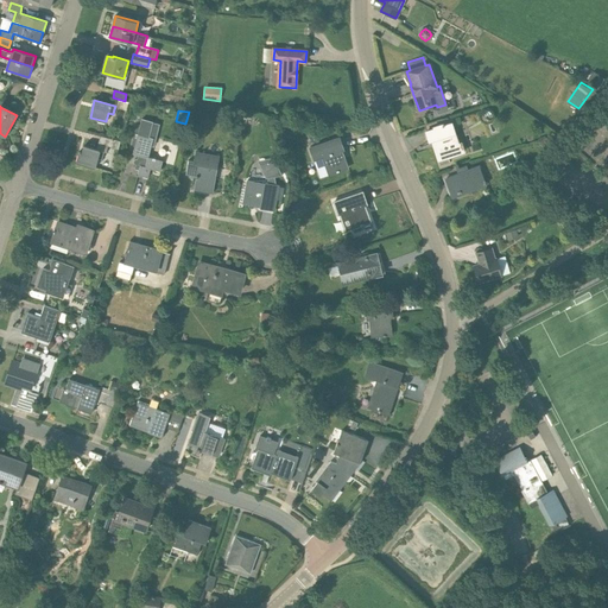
[(458,143),(451,124),(444,126),(444,125),(434,128),(435,130),(426,132),(431,149),(435,147),(438,160),(457,154),(466,152),(462,141),(458,143)]
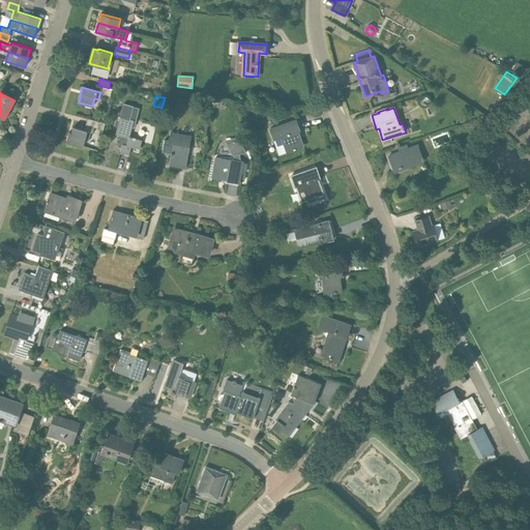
[(121,148),(120,150),(119,154),(128,157),(131,147),(140,149),(142,140),(129,137),(134,120),(121,117),(116,135),(120,136),(119,139),(118,139),(117,141),(117,142),(118,143),(117,147),(121,148)]
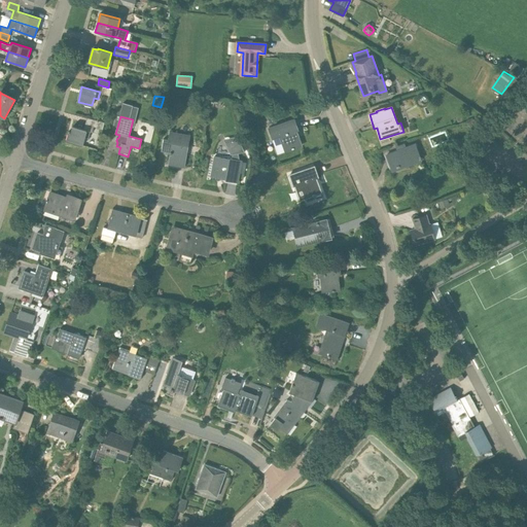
[(102,130),(104,123),(86,118),(83,129),(73,127),(72,133),(70,133),(67,142),(82,146),(84,137),(89,138),(91,132),(92,133),(94,127),(102,130)]
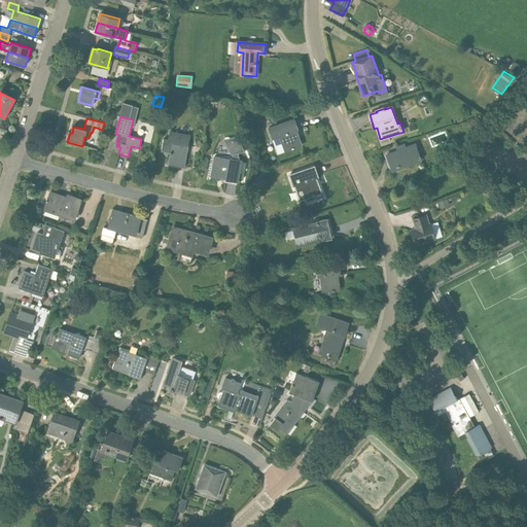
[(295,131),(297,130),(294,119),(270,129),(278,154),(285,151),(302,146),(299,137),(297,137),(295,131)]
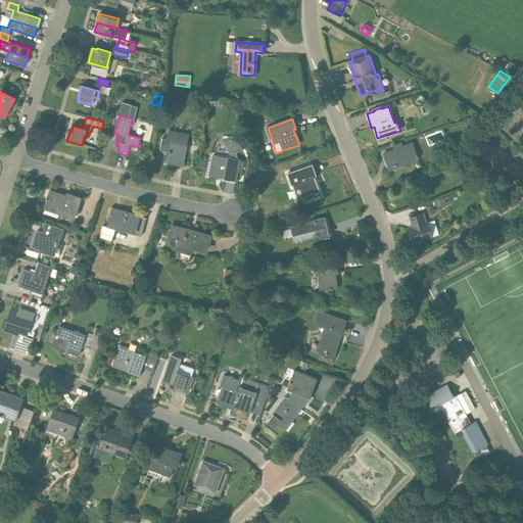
[(183,165),(189,135),(169,131),(167,139),(161,138),(159,150),(169,151),(167,162),(183,165)]
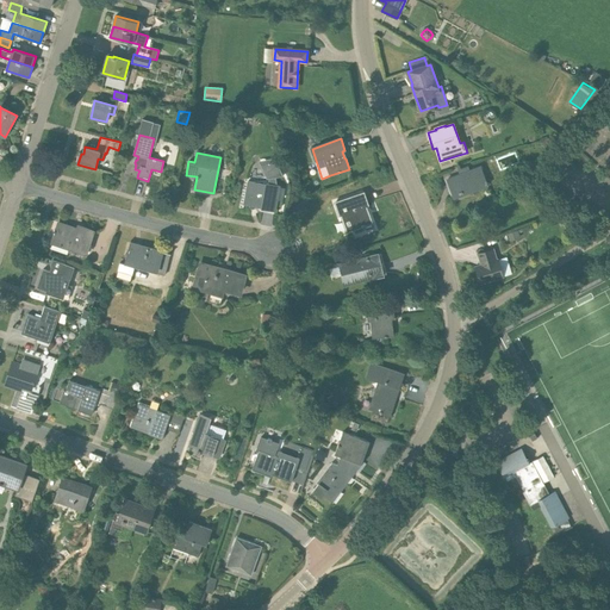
[(278,186),(275,178),(282,176),(274,159),(259,161),(267,179),(268,179),(268,185),(267,185),(266,186),(248,182),(244,204),(262,207),(262,209),(274,211),(279,187),(278,186)]
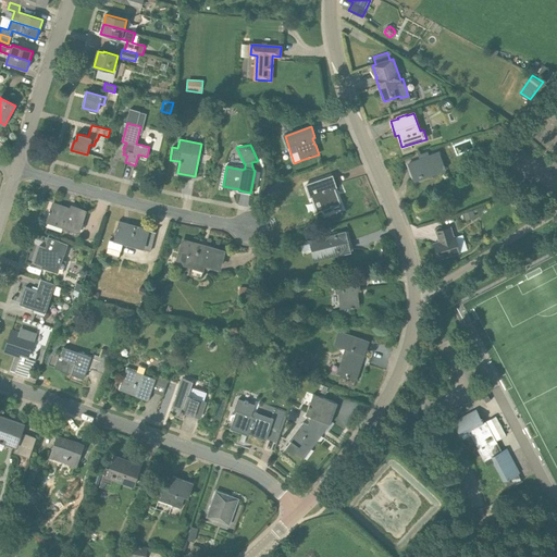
[(420,155),(420,151),(417,152),(420,160),(408,164),(415,181),(445,170),(438,152),(429,157),(428,151),(420,155)]
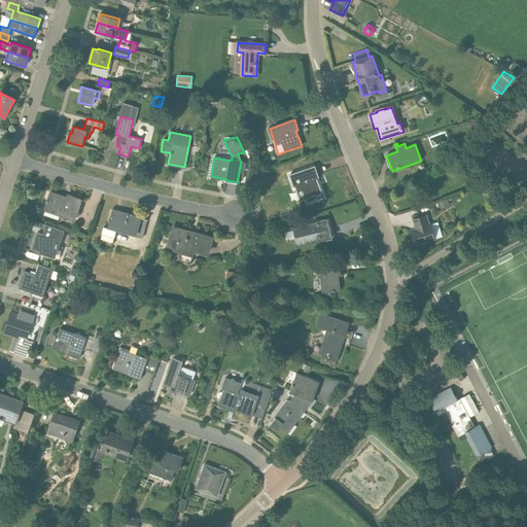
[(312,196),(321,192),(316,177),(318,177),(315,167),(289,175),(300,202),(307,199),(308,202),(314,200),(312,196)]
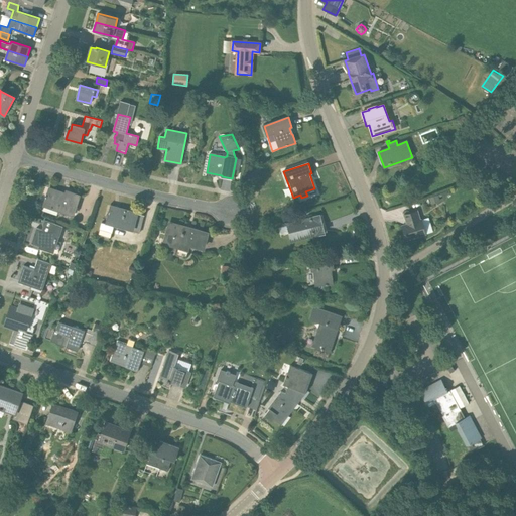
[(70,195),(49,188),(43,206),(73,215),(80,196),(70,192),(70,195)]
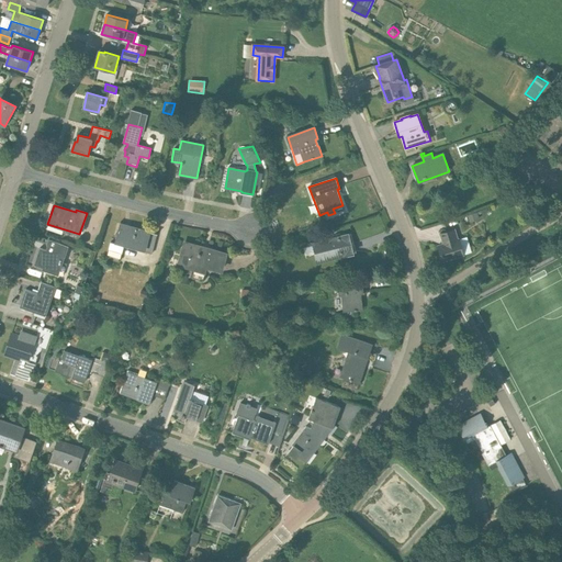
[(468,216),(470,222),(479,218),(476,213),(468,216)]
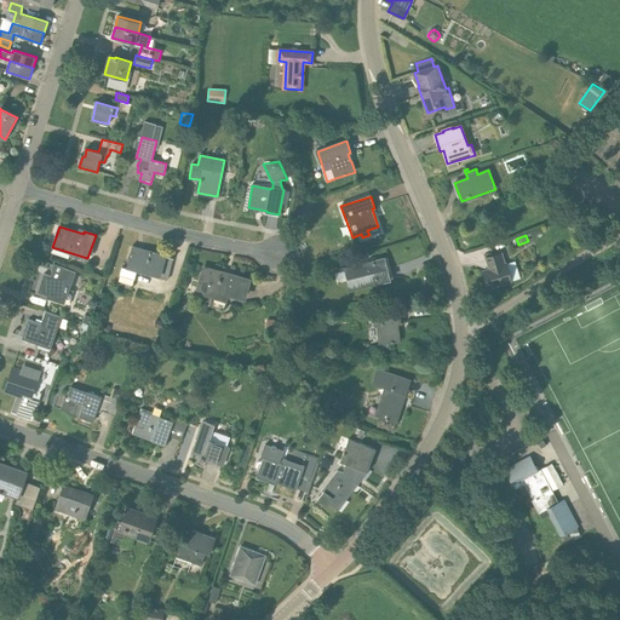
[(168,280),(173,258),(132,247),(128,265),(124,264),(119,286),(133,290),(137,273),(168,280)]
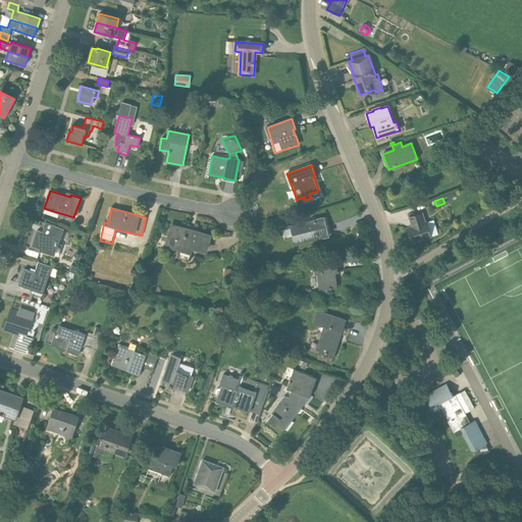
[(425,221),(422,213),(409,217),(412,226),(407,228),(411,243),(431,237),(426,221),(425,221)]
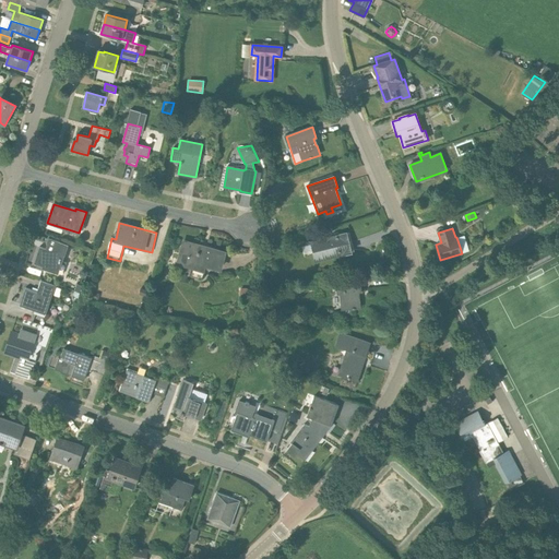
[(316,261),(351,252),(351,251),(354,250),(352,242),(348,244),(346,234),(311,242),(316,261)]
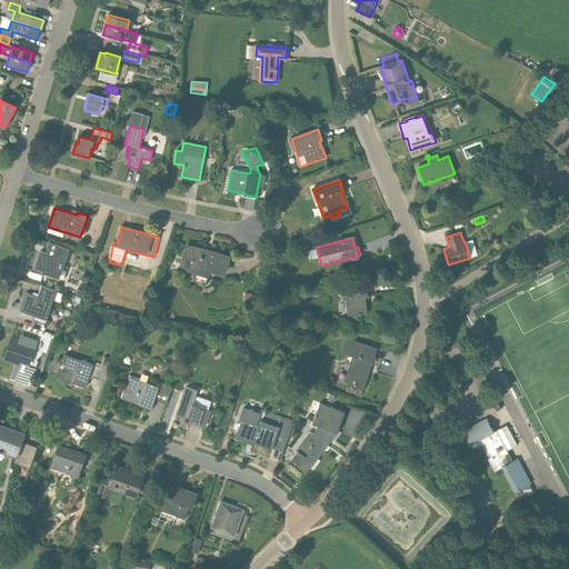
[(59,279),(65,260),(66,260),(69,249),(51,243),(48,255),(40,251),(35,268),(42,271),(42,273),(59,279)]
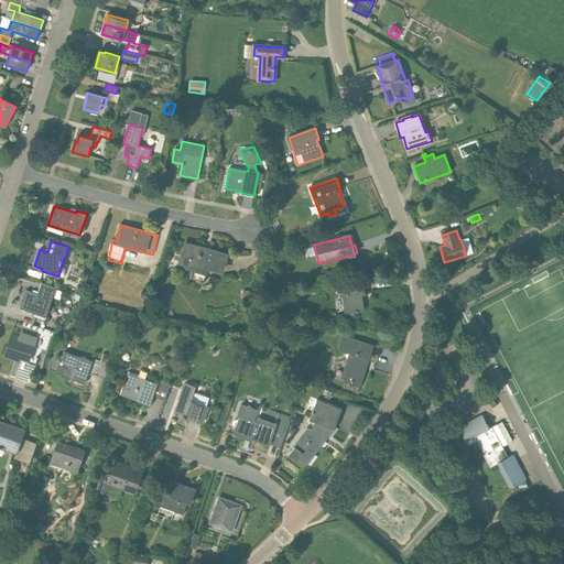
[(207,253),(185,247),(180,266),(179,268),(206,274),(207,269),(221,273),(223,271),(226,255),(208,250),(207,253)]
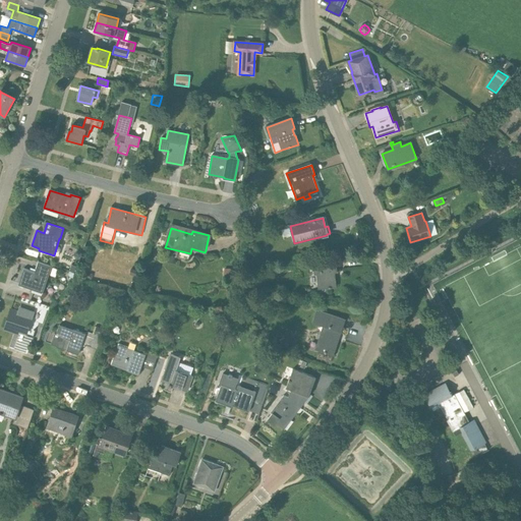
[(333,272),(336,272),(335,262),(314,264),(315,274),(317,274),(319,288),(335,287),(334,278),(333,272)]
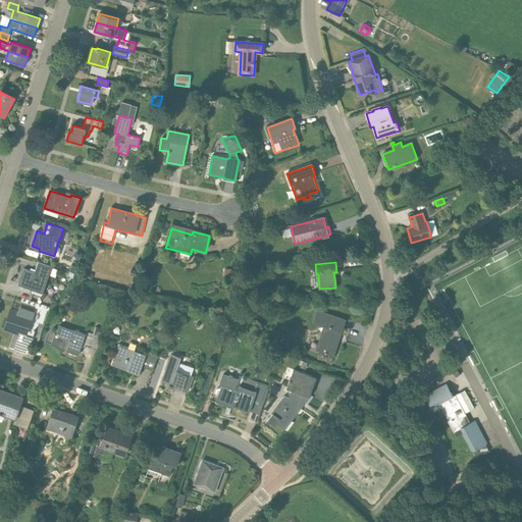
[(43,293),(52,267),(38,263),(35,273),(23,269),(19,284),(43,293)]
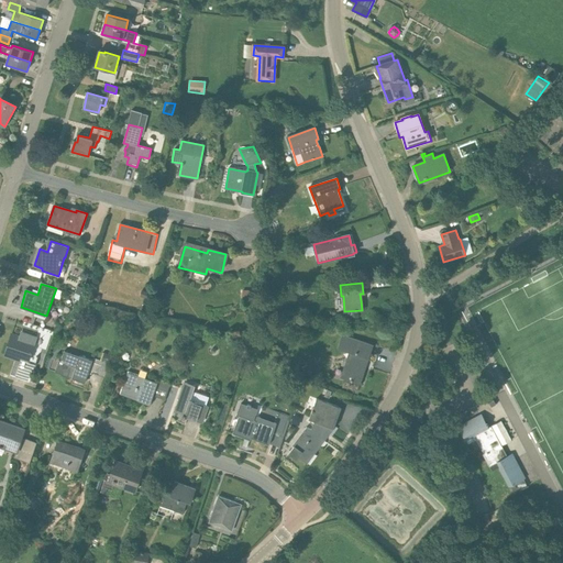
[(132,331),(135,323),(125,319),(123,328),(132,331)]
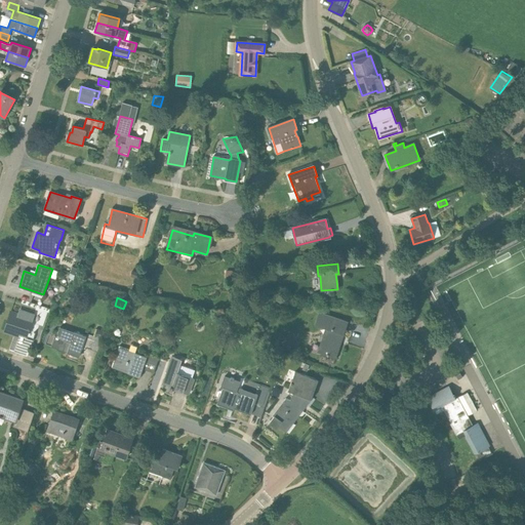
[(33,315),(19,311),(18,314),(11,312),(4,331),(14,334),(15,332),(27,336),(33,315)]
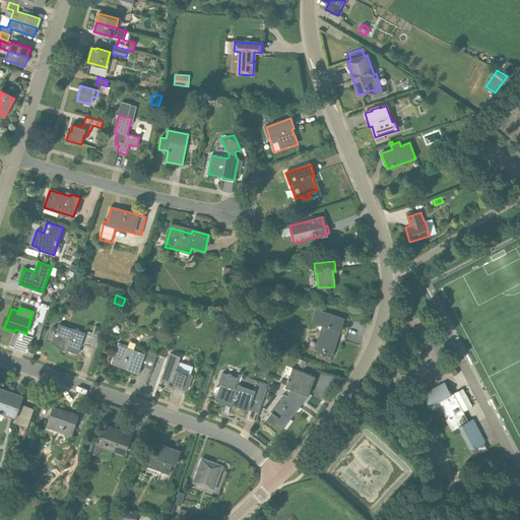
[(343,319),(317,310),(313,321),(323,325),(316,348),(332,353),(337,338),(335,337),(338,330),(340,330),(343,319)]
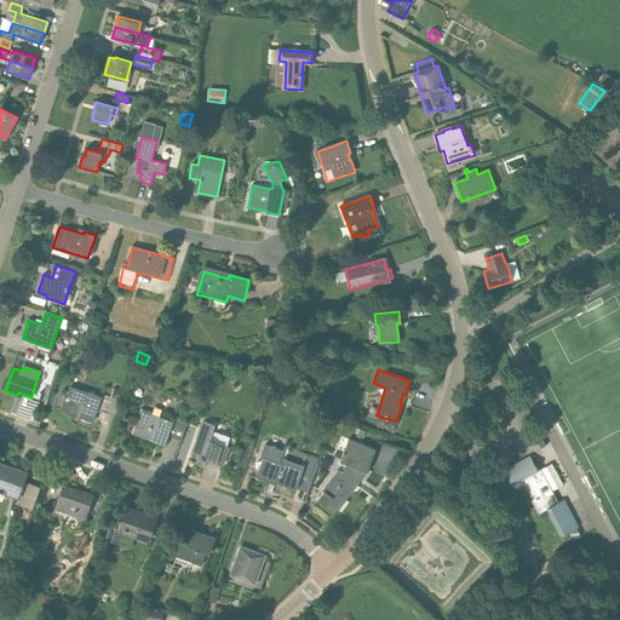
[(263,380),(256,388),(263,396),(271,388),(263,380)]
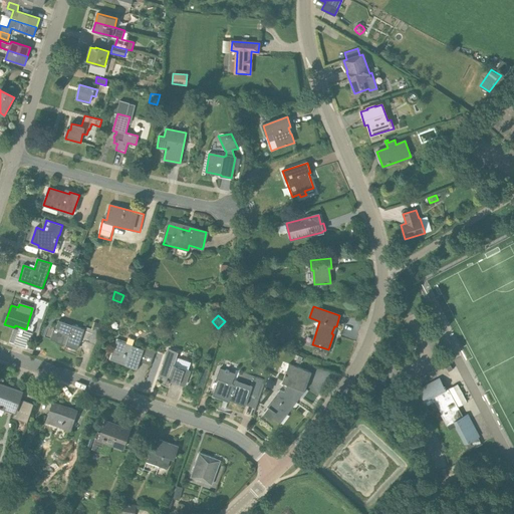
[(77,349),(84,329),(58,320),(55,329),(53,329),(50,340),(77,349)]
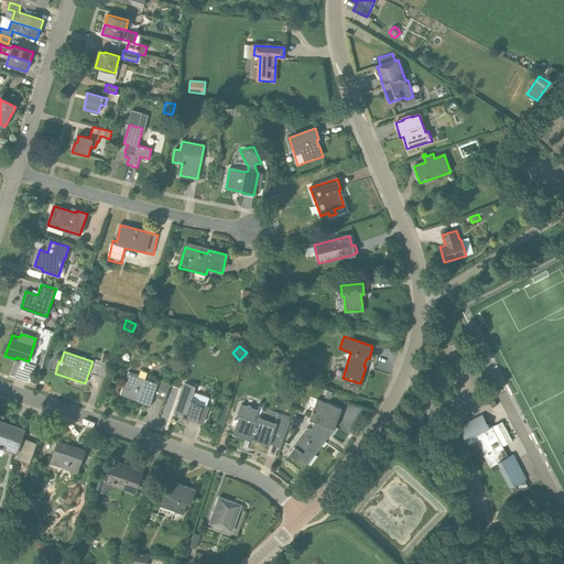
[(105,354),(102,361),(109,364),(114,354),(109,353),(109,355),(105,354)]
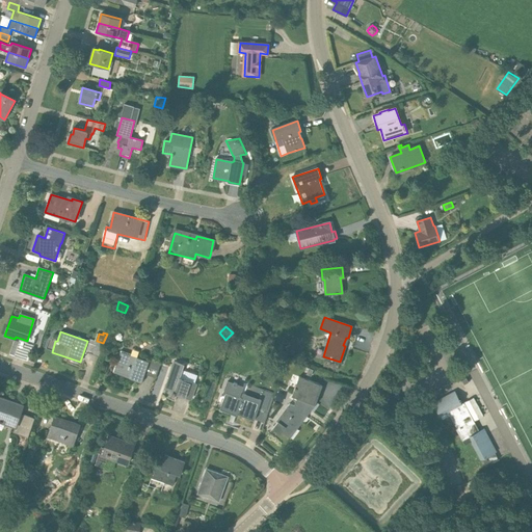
[(301,350),(297,342),(291,345),(290,344),(284,348),(287,353),(289,351),(291,355),(301,350)]
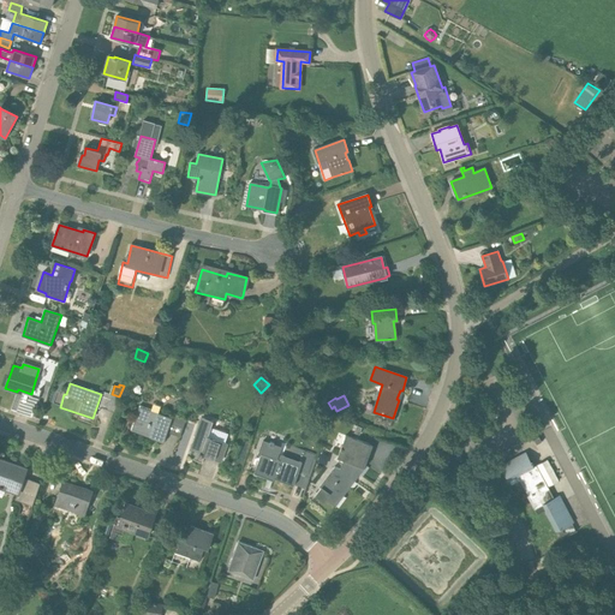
[(163,442),(172,418),(139,407),(131,431),(163,442)]
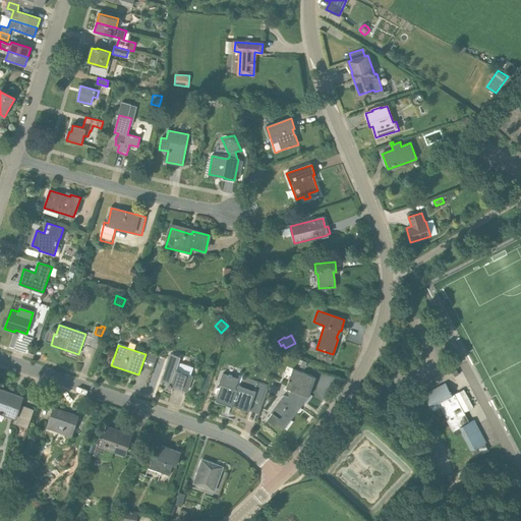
[(180,372),(176,370),(180,357),(172,354),(163,382),(169,384),(168,387),(171,387),(171,386),(186,391),(191,375),(190,375),(192,369),(183,365),(180,372)]
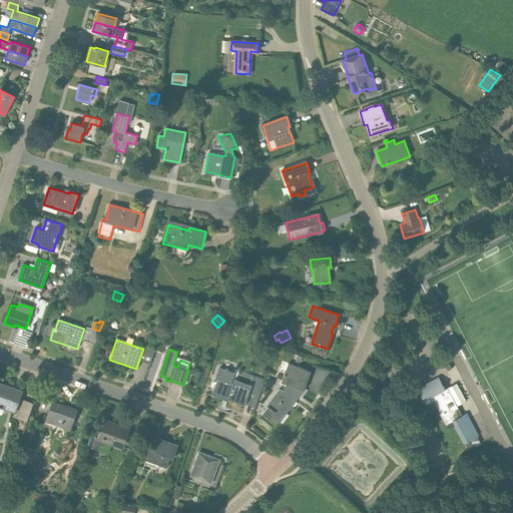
[(304,391),(311,372),(289,364),(282,383),(286,384),(284,391),(279,390),(277,394),(277,393),(267,406),(268,408),(264,414),(270,418),(272,416),(280,423),(296,401),(294,400),(298,389),(304,391)]
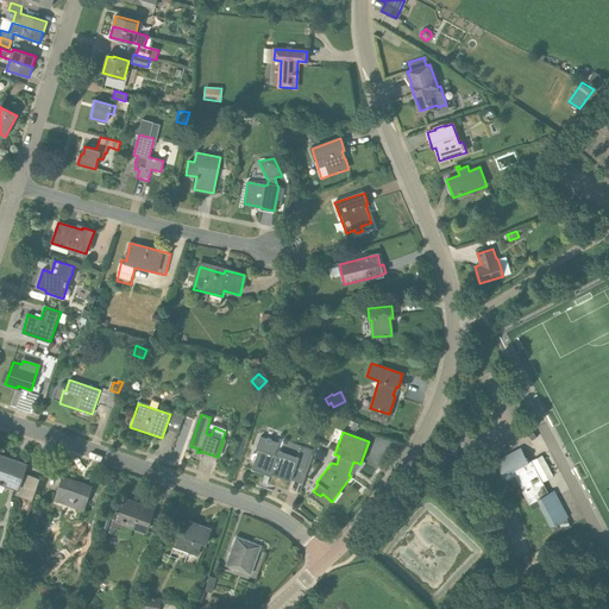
[(290,481),(296,466),(278,460),(281,452),(275,451),(278,443),(259,437),(256,449),(259,450),(252,469),(264,473),(265,471),(290,481)]
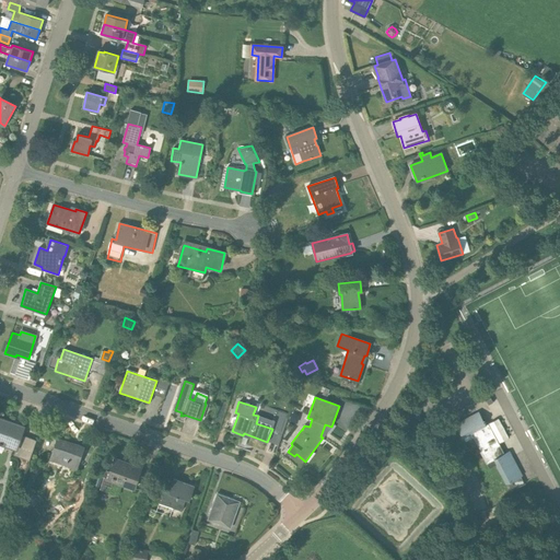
[(278,410),(272,429),(281,432),(288,413),(278,410)]
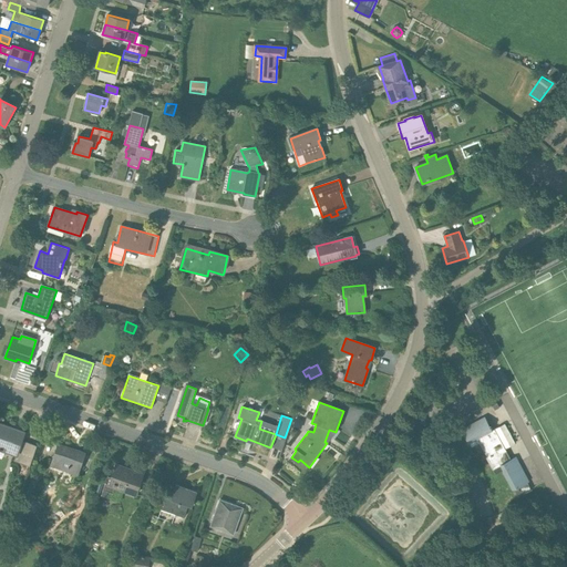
[(462,431),(468,443),(492,431),(485,418),(462,431)]
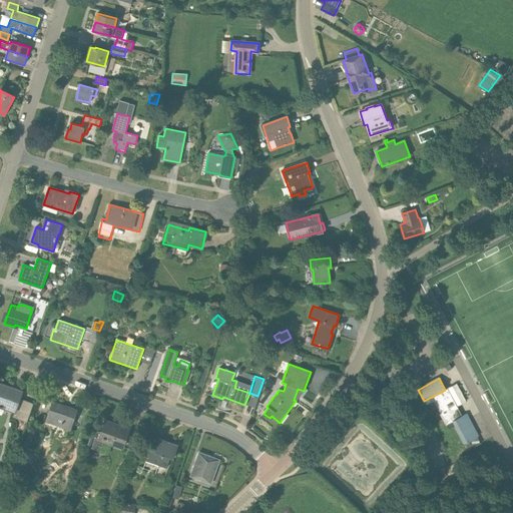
[(0,405),(16,411),(16,410),(22,392),(0,384),(0,405)]
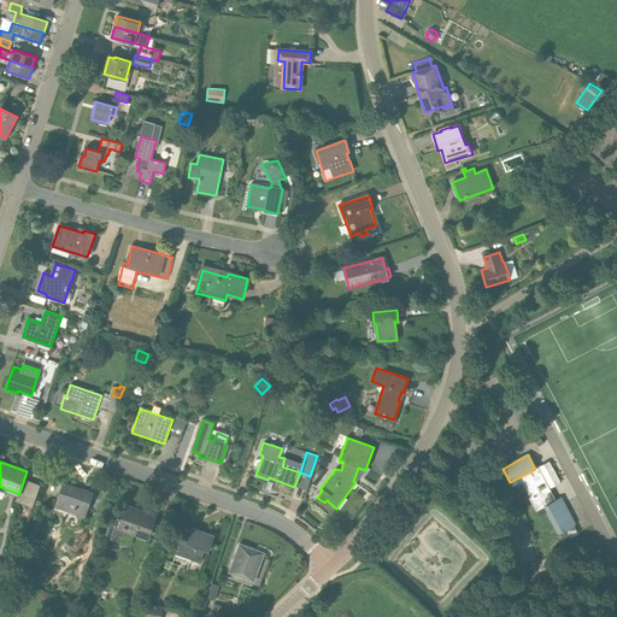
[(535,512),(544,507),(556,500),(539,468),(510,486),(519,504),(528,499),(534,512),(535,512)]
